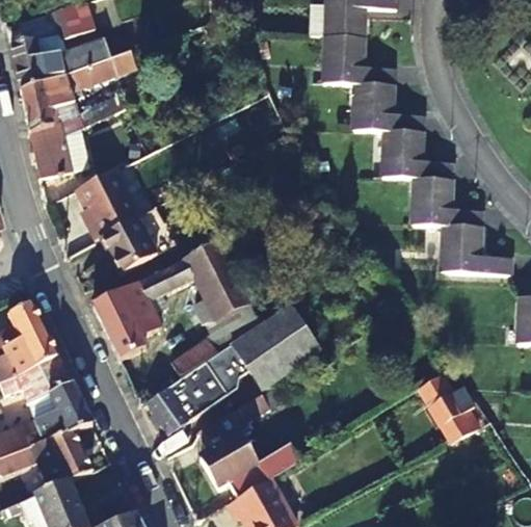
[(95,27),(85,0),(82,0),(54,8),(62,36),(95,27)]
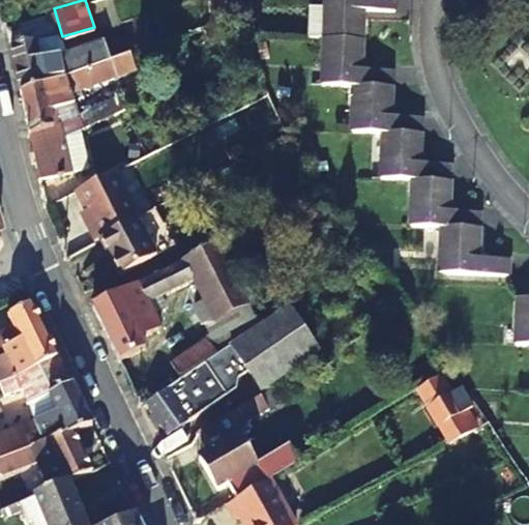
[(439,266),(509,269),(509,254),(479,253),(479,224),(479,207),(448,205),(449,176),(450,159),(419,158),(421,128),(421,113),(391,112),(391,82),(391,66),(361,64),(362,34),(363,5),(394,6),(394,0),(324,0),(324,33),(322,80),(353,81),(352,125),(351,126),(382,127),(381,174),(411,175),(410,221),(440,222),(439,266)]
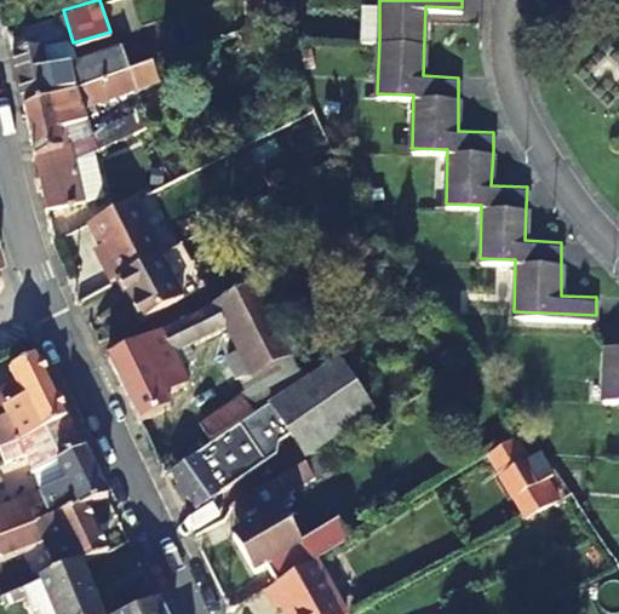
[(78,58),(70,42),(43,49),(40,41),(11,50),(23,104),(126,67),(130,66),(121,42),(78,58)]
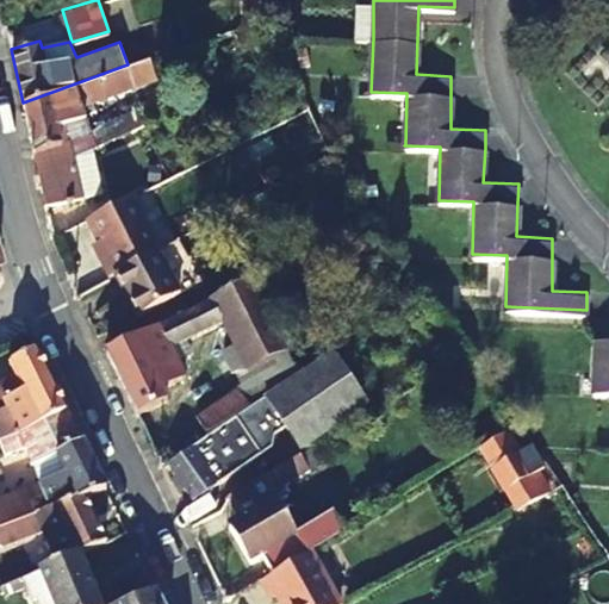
[(23,103),(33,151),(69,138),(81,135),(82,138),(92,136),(94,144),(168,111),(163,97),(89,131),(81,103),(155,76),(148,56),(128,64),(124,66),(23,103)]
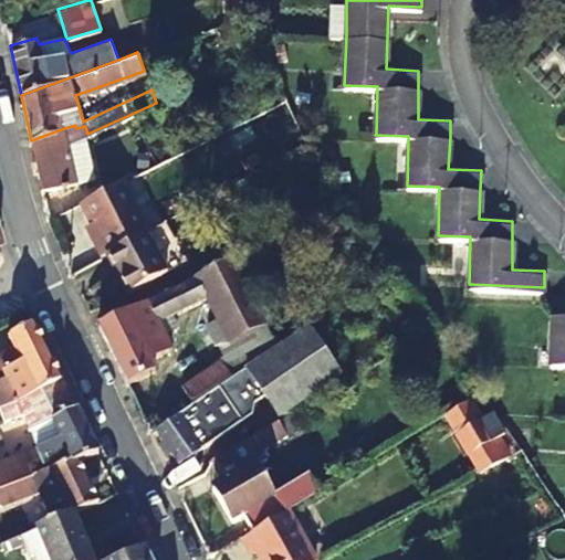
[(85,135),(87,134),(85,126),(76,128),(75,125),(64,128),(67,143),(85,135)]
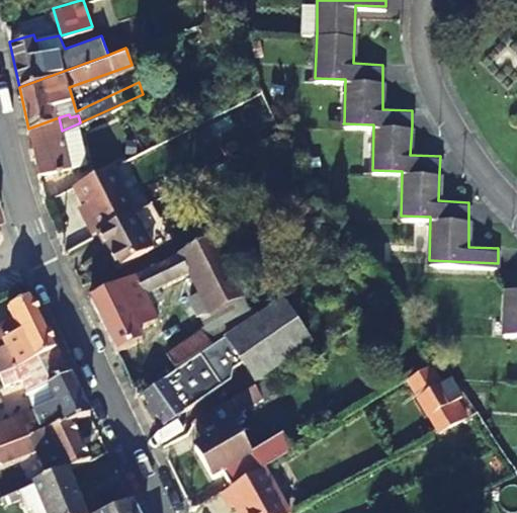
[(62,131),(59,117),(28,129),(38,172),(70,164),(62,131)]
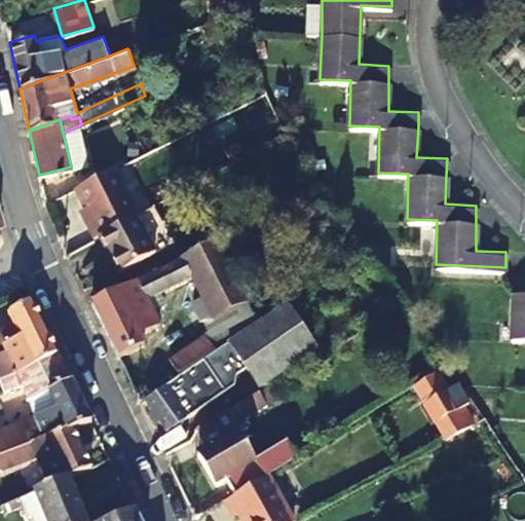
[(88,162),(79,125),(63,133),(71,166),(88,162)]
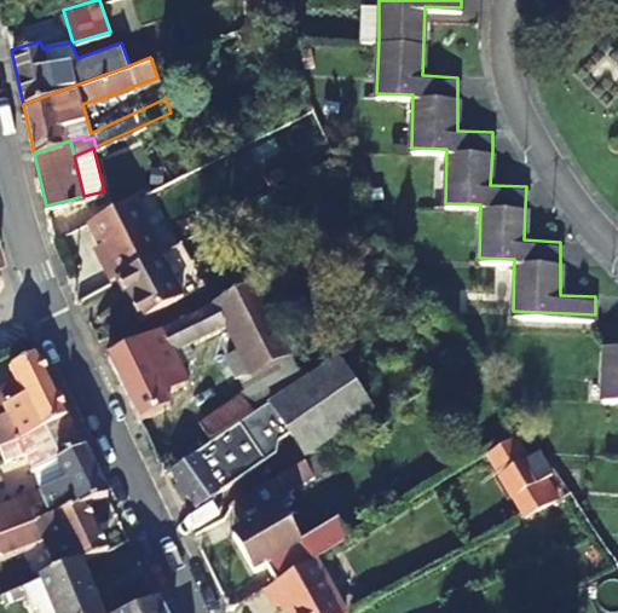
[(157,252),(160,249),(134,195),(88,218),(105,255),(100,258),(110,278),(116,275),(157,252)]
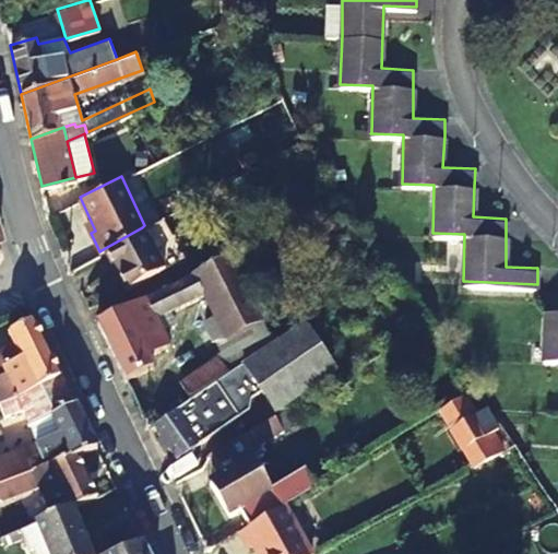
[(126,285),(164,266),(142,227),(105,248),(126,285)]
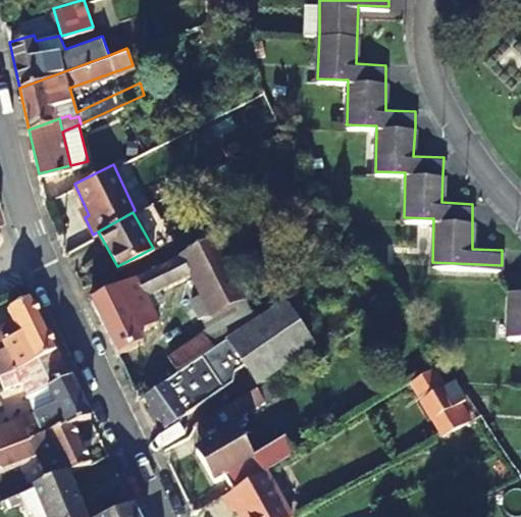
[(255,315),(215,236),(90,299),(116,351),(142,339),(138,329),(157,319),(151,307),(161,302),(155,290),(189,273),(199,293),(192,296),(201,314),(195,316),(202,328),(167,353),(175,368),(255,315)]
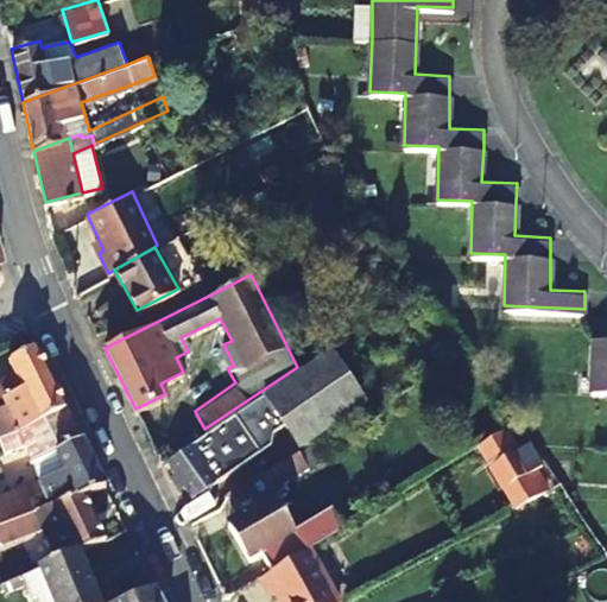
[(606,336),(594,336),(592,388),(606,388),(606,336)]
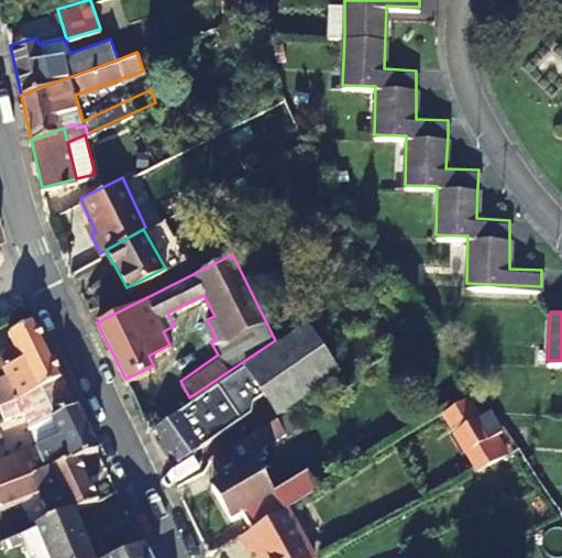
[(0,404),(15,398),(61,376),(33,320),(8,331),(14,346),(0,352),(0,404)]
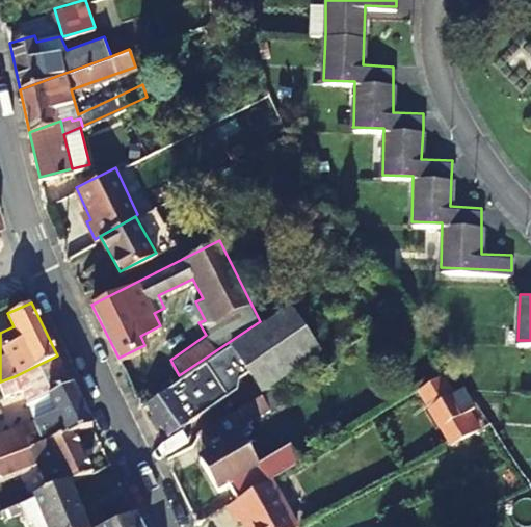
[(289,305),(145,400),(167,433),(238,388),(239,376),(248,370),(262,389),(319,349),(289,305)]
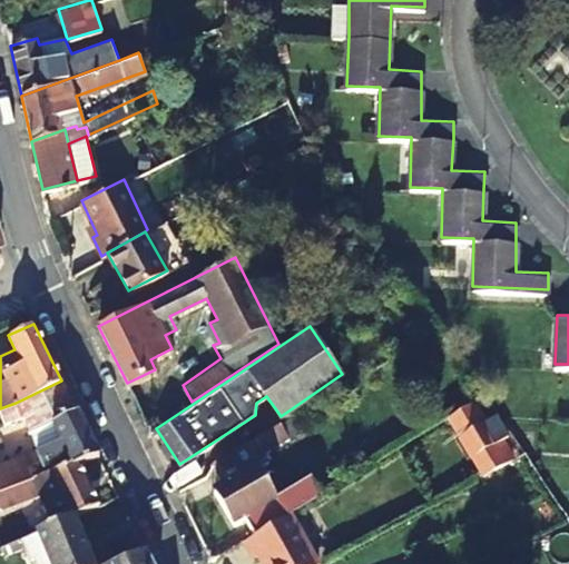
[(0,421),(1,423),(22,415),(29,431),(51,422),(60,441),(35,449),(0,463),(0,490),(77,462),(97,454),(61,381),(16,403),(0,408),(0,421)]
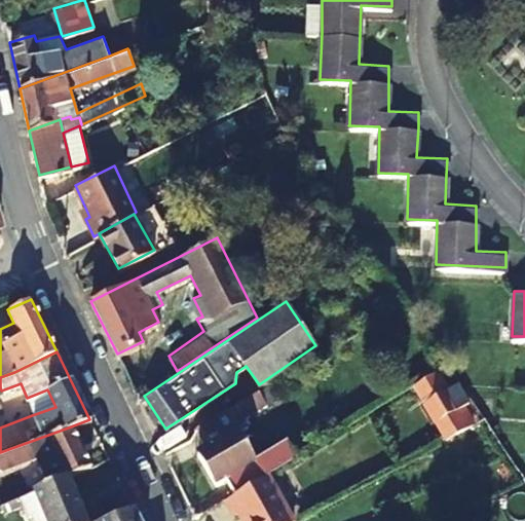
[(444,388),(433,370),(410,383),(444,438),(466,425),(455,407),(466,399),(455,381),(444,388)]
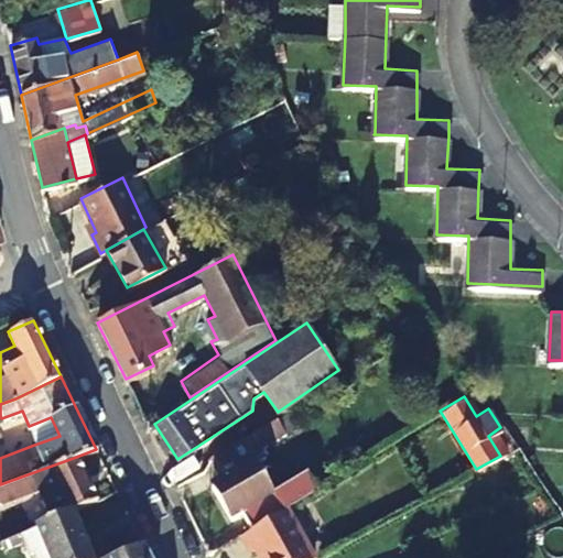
[(287,412),(278,417),(284,429),(294,424),(287,412)]
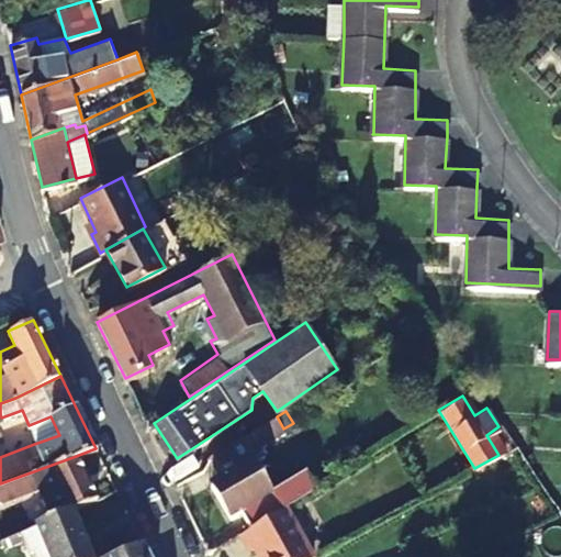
[(29,425),(27,425),(34,444),(59,435),(51,416),(29,425)]
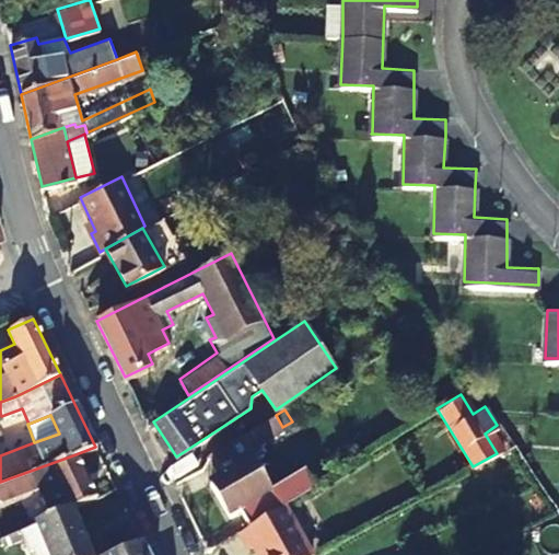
[(239,507),(248,523),(283,503),(315,483),(305,465),(288,476),(269,487),(252,457),(263,450),(258,442),(282,428),(276,415),(208,453),(220,474),(209,480),(228,513),(239,507)]
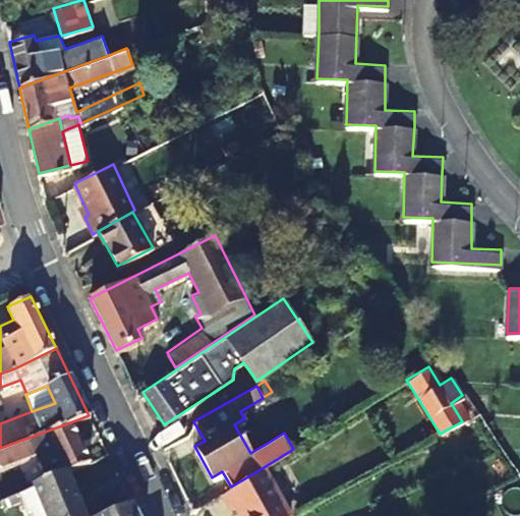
[(244,418),(234,424),(250,453),(268,443),(251,413),(244,418)]
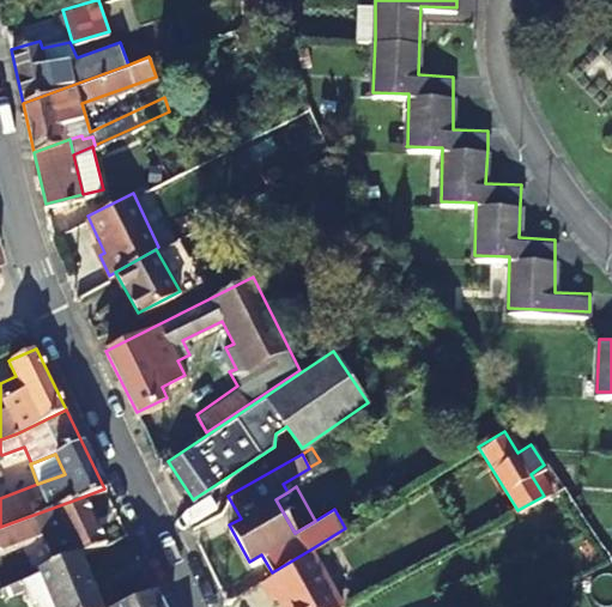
[(0,544),(40,529),(55,564),(76,554),(105,541),(83,497),(0,527),(0,544)]
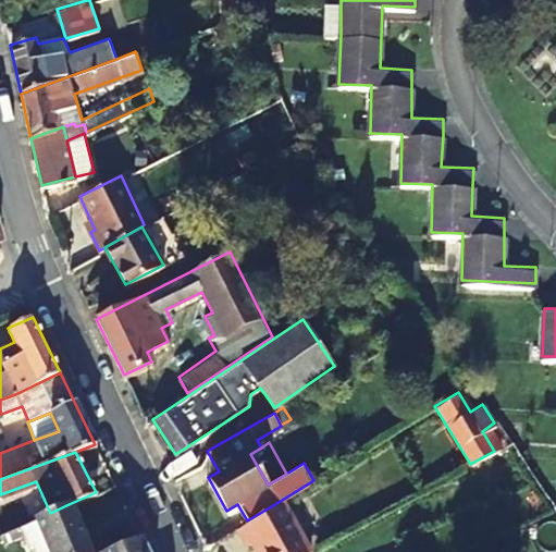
[(313,456),(304,463),(313,480),(324,474),(313,456)]
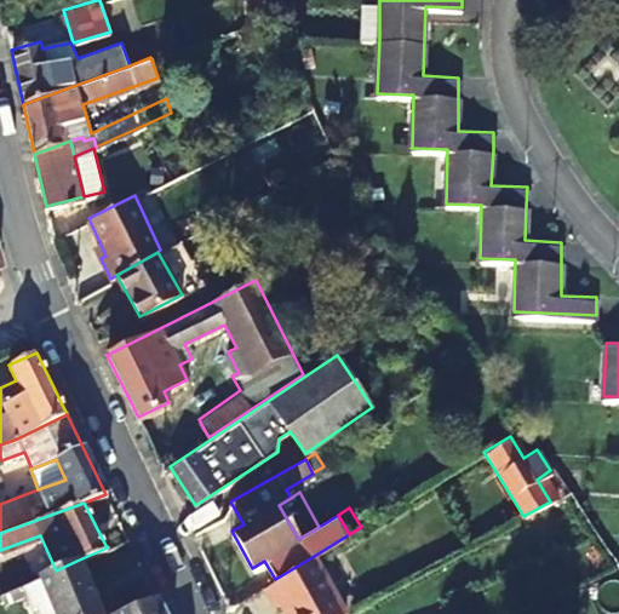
[(340,613),(344,613),(314,556),(275,579),(263,586),(273,604),(280,602),(286,613),(340,613)]
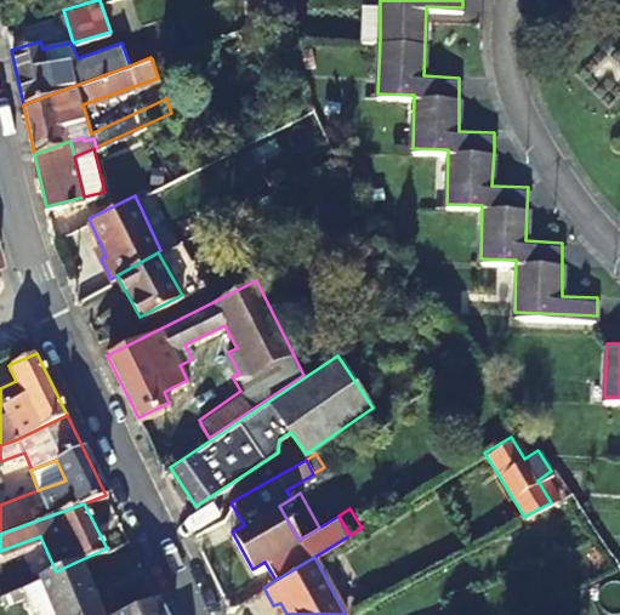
[(56,571),(27,585),(39,614),(98,614),(77,562),(56,571)]
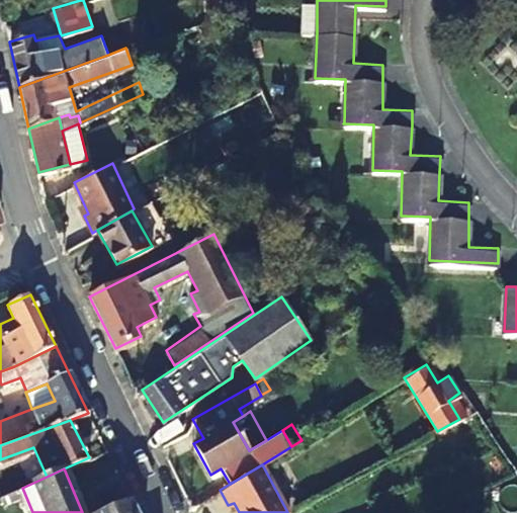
[(123,485),(93,498),(99,512),(102,512),(131,501),(123,485)]
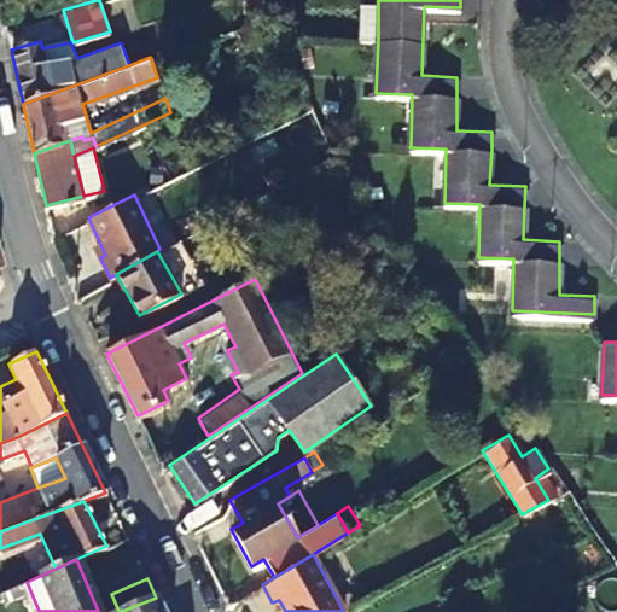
[(163,611),(156,598),(122,611),(163,611)]
